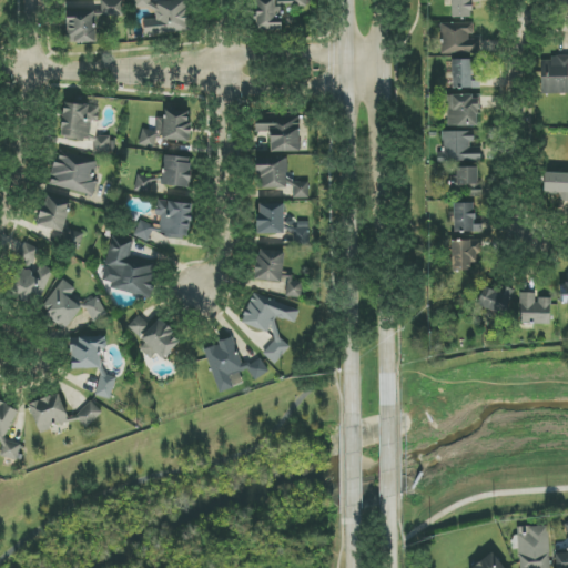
[(108,0),(101,0),(101,17),(123,16),(122,0),(108,0)]
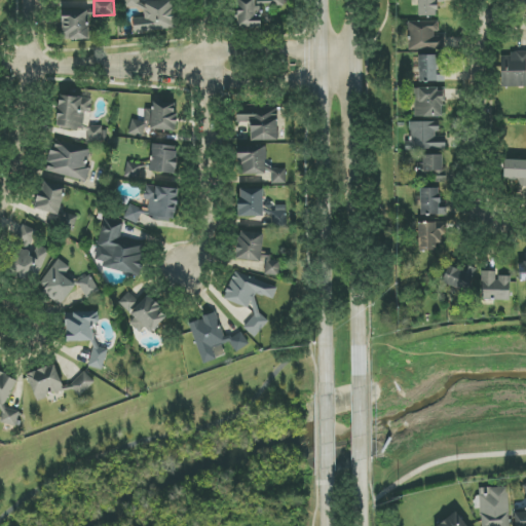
[(145,1),(146,19),(133,19),(134,33),(175,31),(174,0),(145,1)]
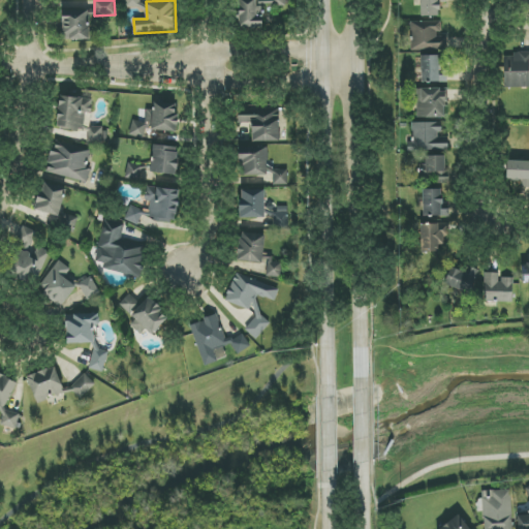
[(284,0),(240,0),(239,29),(262,30),(263,3),(285,4),(284,0)]
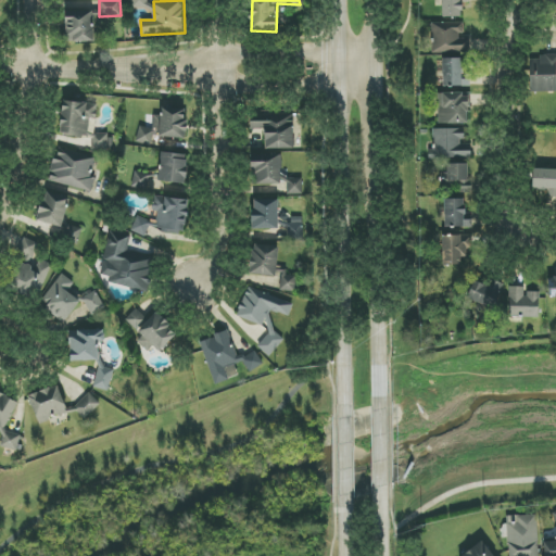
[(463,17),(462,3),(469,3),(468,0),(442,0),(442,17),(463,17)]
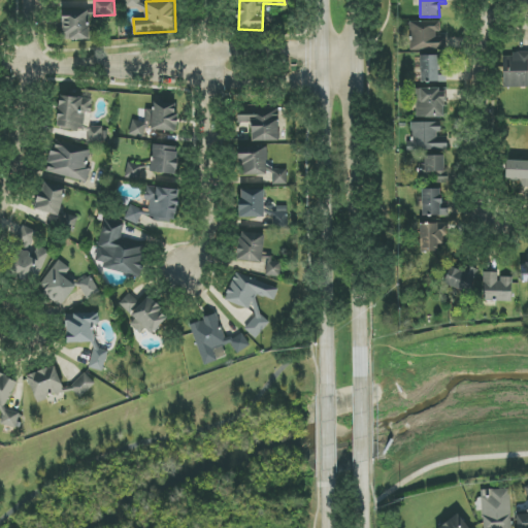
[(90,40),(89,7),(77,7),(77,4),(62,4),(63,40),(90,40)]
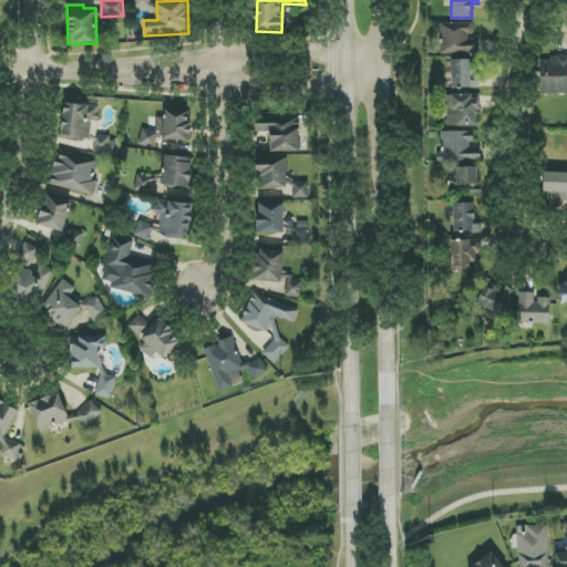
[(470,23),(440,23),(441,53),(480,53),(478,39),(470,39),(470,23)]
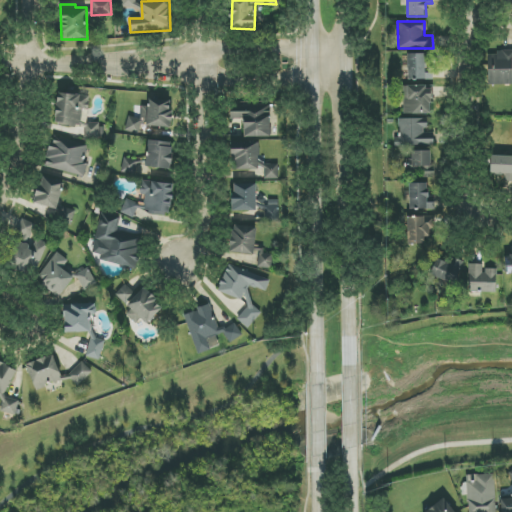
[(486,85),(511,84),(511,50),(496,51),(496,55),(486,55),(486,85)]
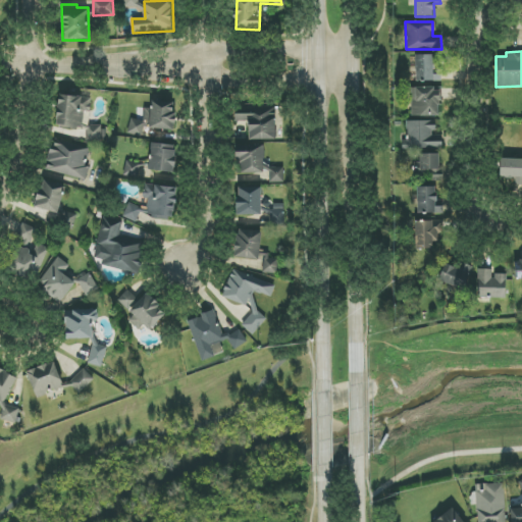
[(415,55),(416,82),(441,82),(441,74),(433,74),(433,55),(415,55)]
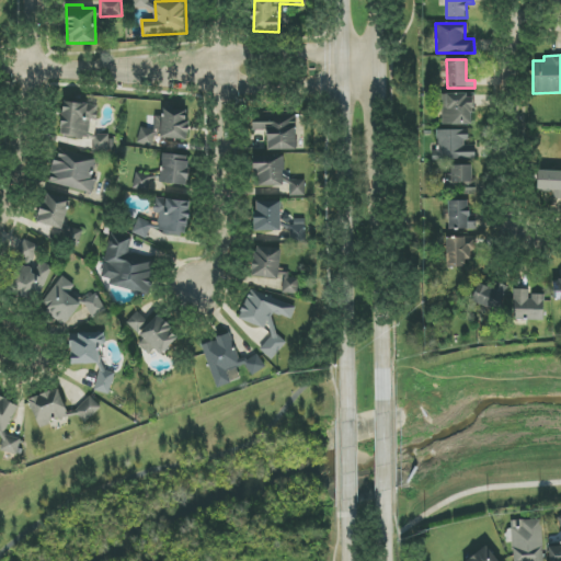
[(443,125),(471,125),(472,95),(443,94),(443,125)]
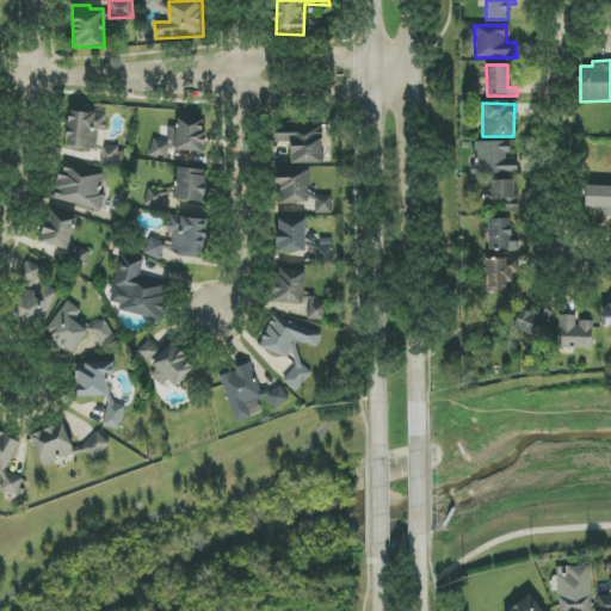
[(107,115),(69,111),(66,147),(102,150),(100,164),(121,166),(122,148),(104,147),(107,115)]
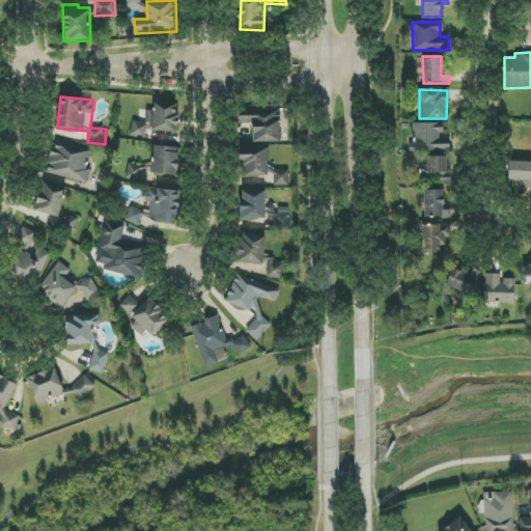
[(176,134),(179,106),(150,103),(147,123),(133,121),(131,137),(144,139),(145,130),(176,134)]
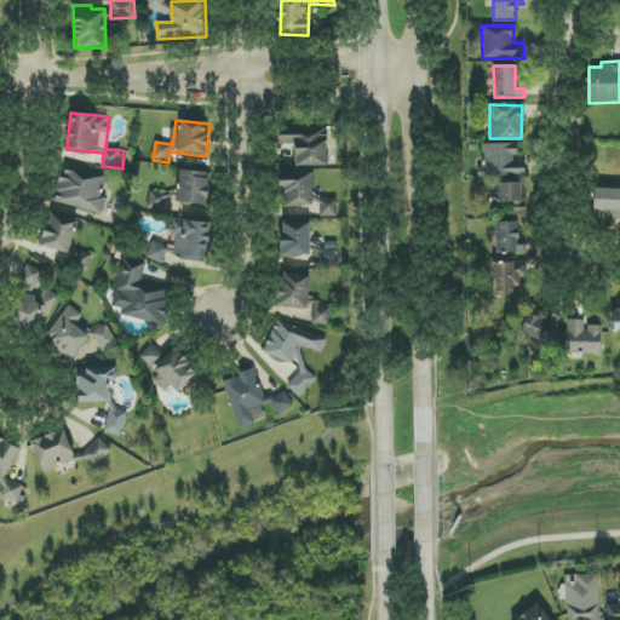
[(296,167),(327,166),(327,156),(333,155),(332,125),(277,126),(279,145),(294,145),(296,167)]
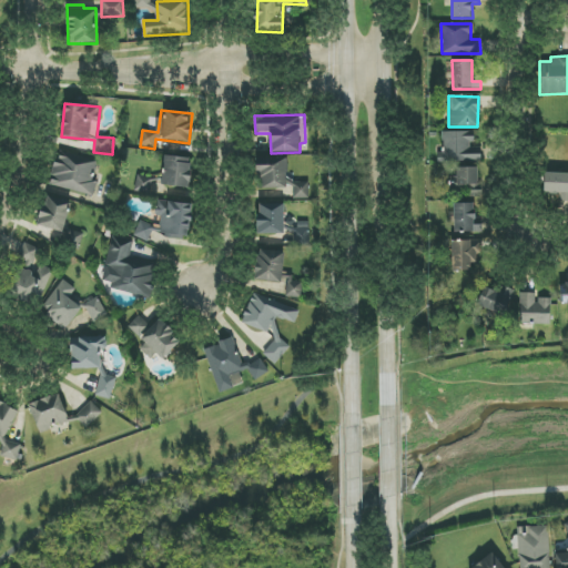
[(438,163),(482,162),(480,148),(474,148),(473,131),(443,132),(443,152),(438,153),(438,163)]
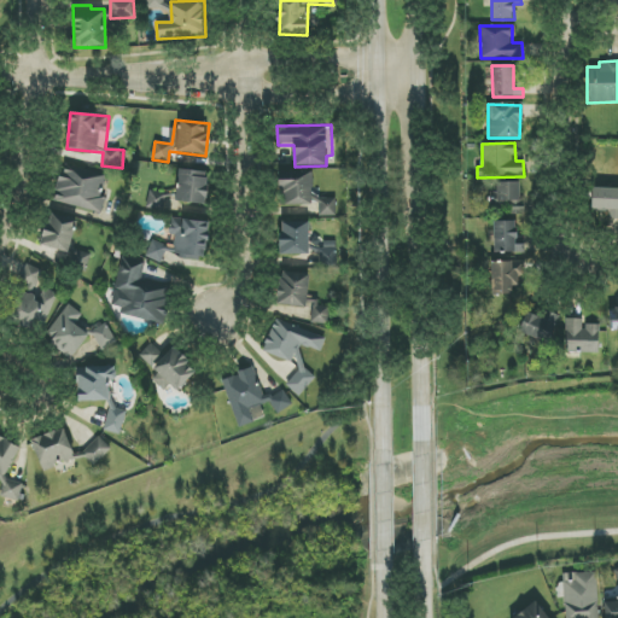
[(54,200),(101,215),(106,199),(100,197),(106,176),(64,164),(54,200)]
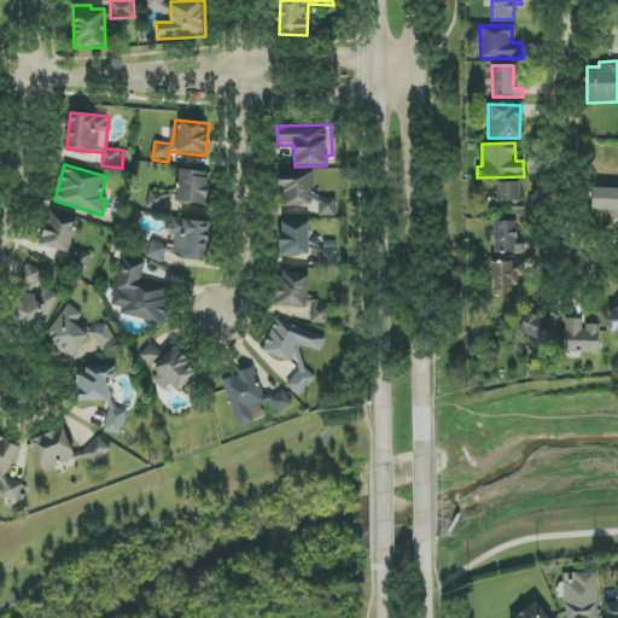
[(207,203),(208,172),(178,170),(176,203),(207,203)]
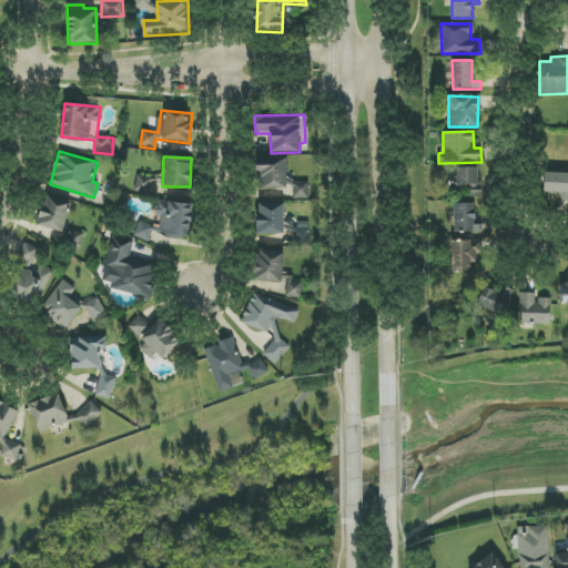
[(257,190),(287,189),(286,158),(257,159),(257,190)]
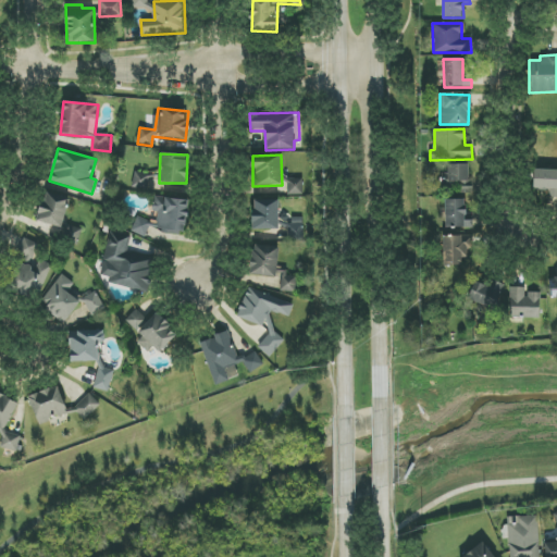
[(470,164),(447,164),(446,184),(462,185),(461,194),(469,194),(470,164)]
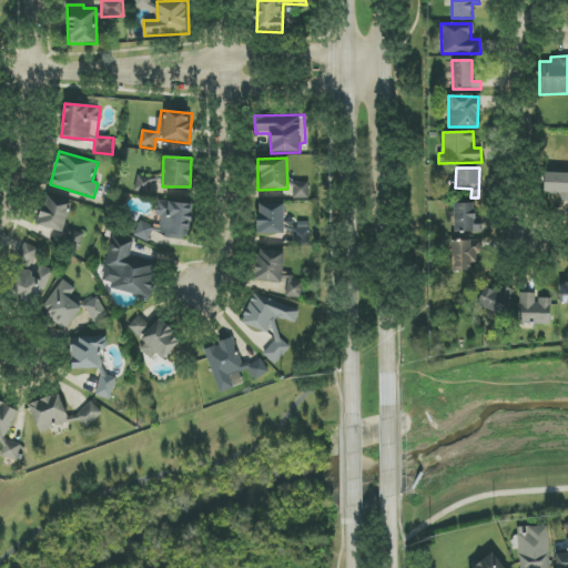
[(567,203),(567,173),(541,173),(541,193),(558,194),(558,203),(567,203)]
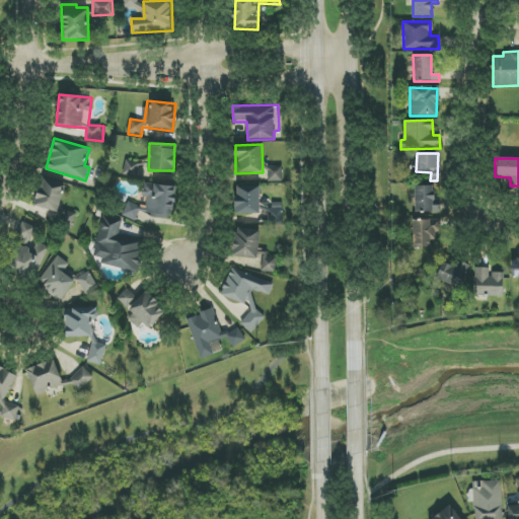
[(123,174),(135,177),(138,163),(126,160),(123,174)]
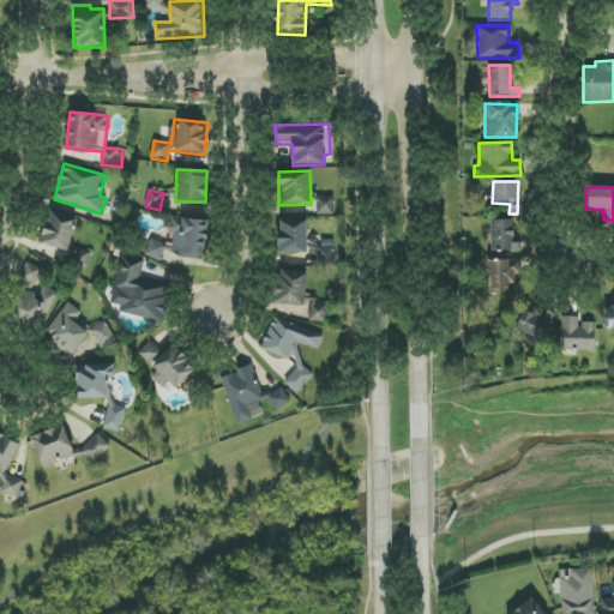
[(333,197),(317,198),(317,215),(333,215),(333,197)]
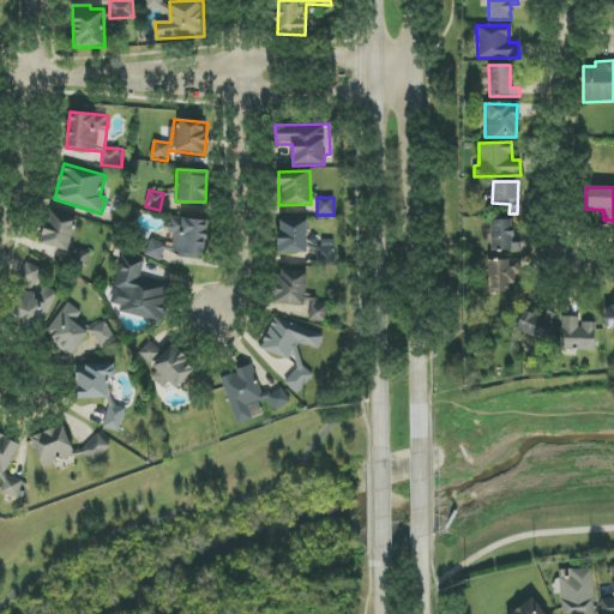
[(78,217),(50,210),(41,245),(68,252),(78,217)]
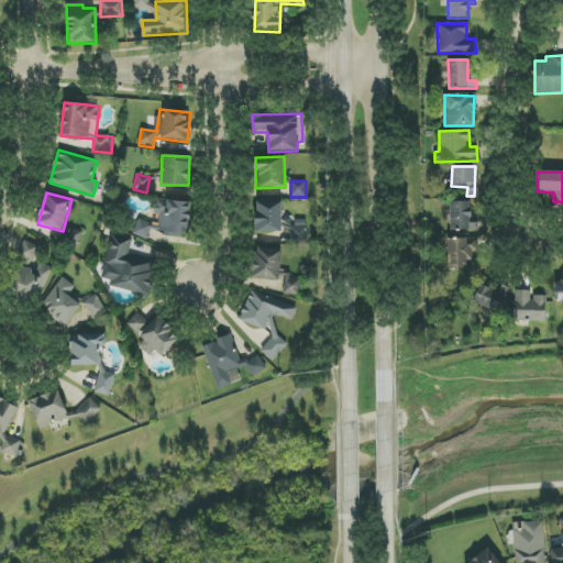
[(190,202),(156,199),(155,214),(159,214),(158,234),(187,238),(190,202)]
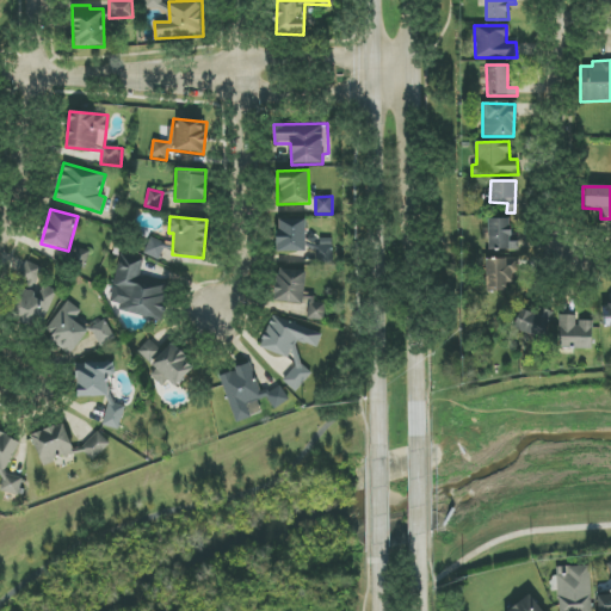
[(510,218),(488,220),(489,251),(518,250),(518,239),(511,239),(510,218)]
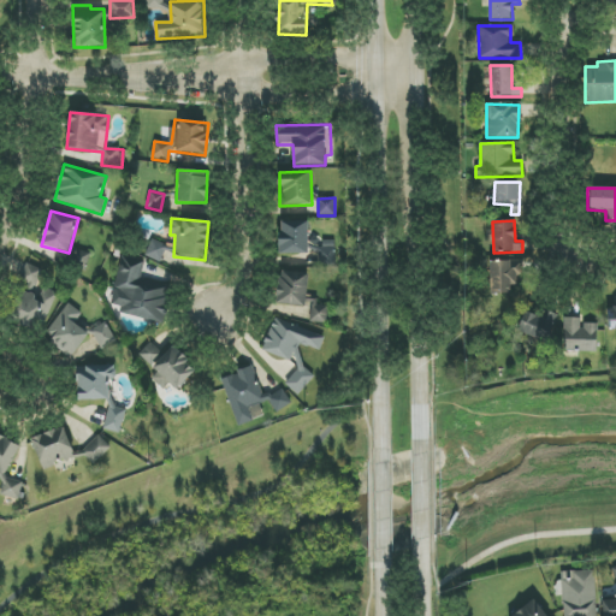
[(308,221),(279,221),(280,254),(308,254),(308,221)]
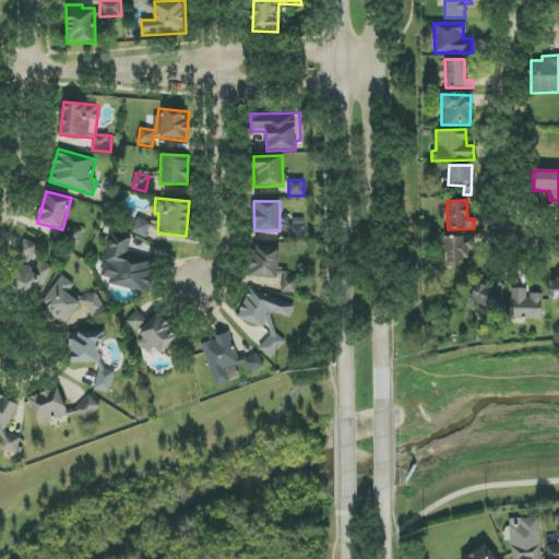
[(154,224),(138,217),(131,233),(149,239),(154,224)]
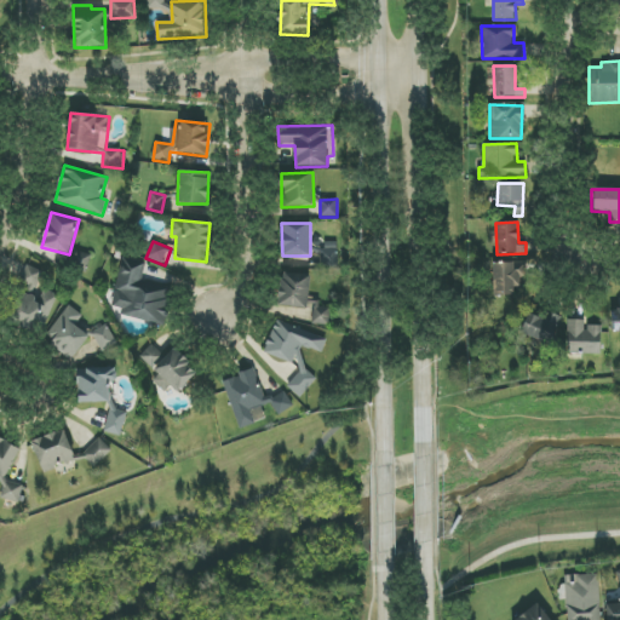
[(323,268),(338,268),(338,242),(322,242),(323,268)]
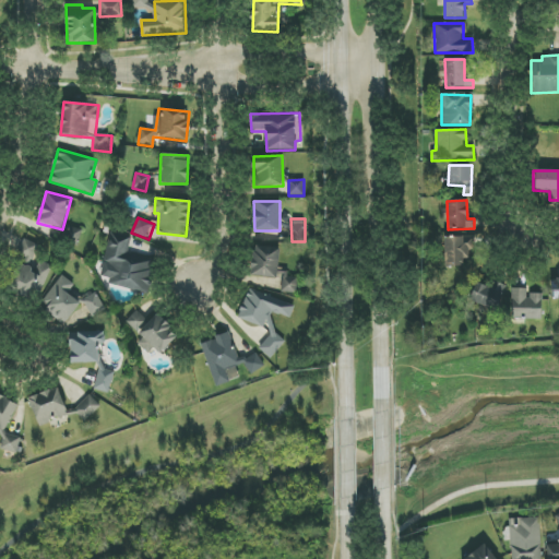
[(132,236),(110,232),(102,277),(109,278),(108,285),(150,294),(156,262),(128,256),(132,236)]
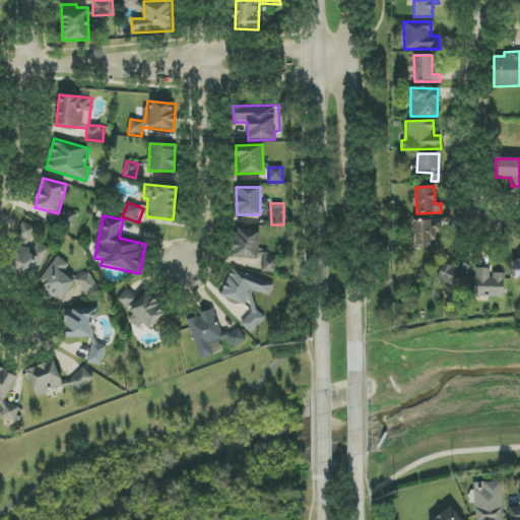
[(414,247),(432,247),(432,240),(440,240),(440,220),(413,220),(414,247)]
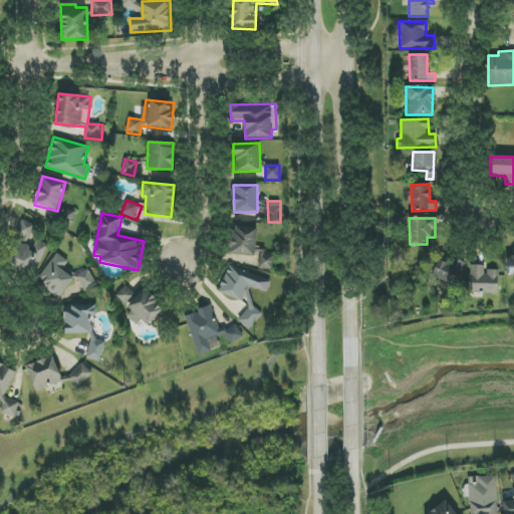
[(35,225),(22,220),(7,267),(36,277),(46,244),(30,239),(35,225)]
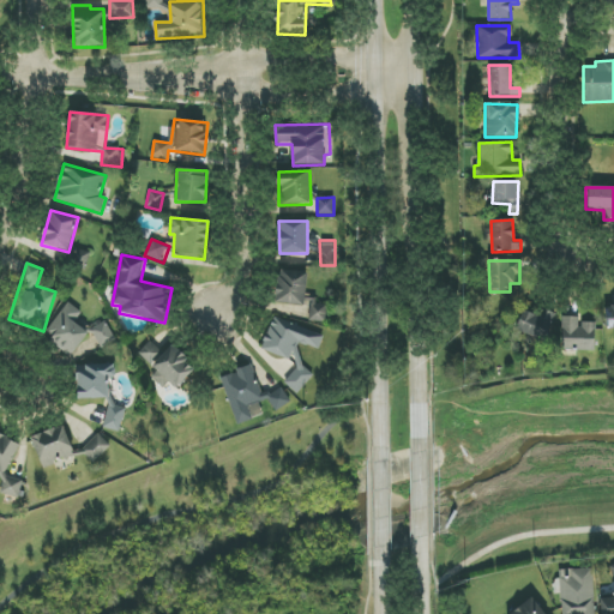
[(276,304),(306,305),(307,272),(277,271),(276,304)]
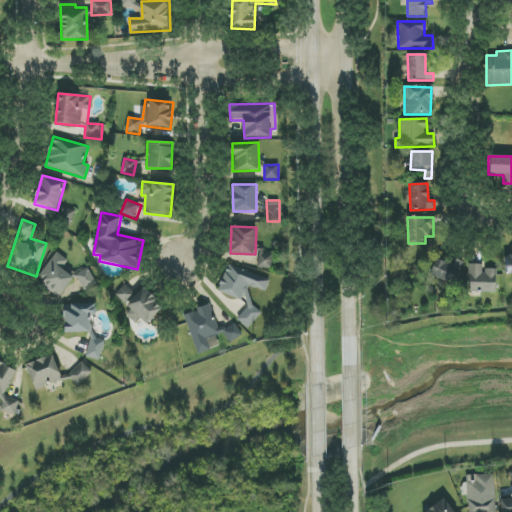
[(68,260),(57,252),(38,280),(60,296),(73,277),(62,269),(68,260)]
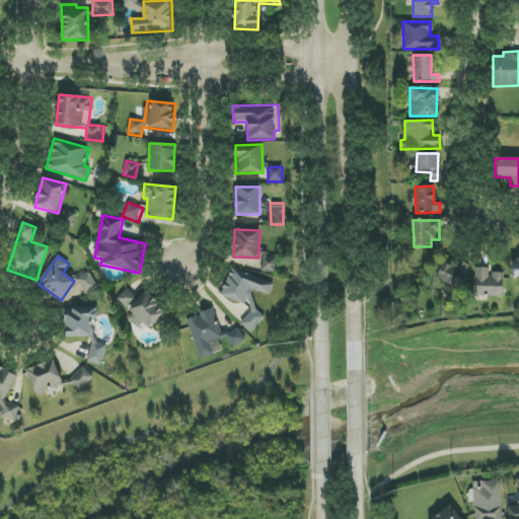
[(277,257),(263,255),(262,271),(275,273),(277,257)]
